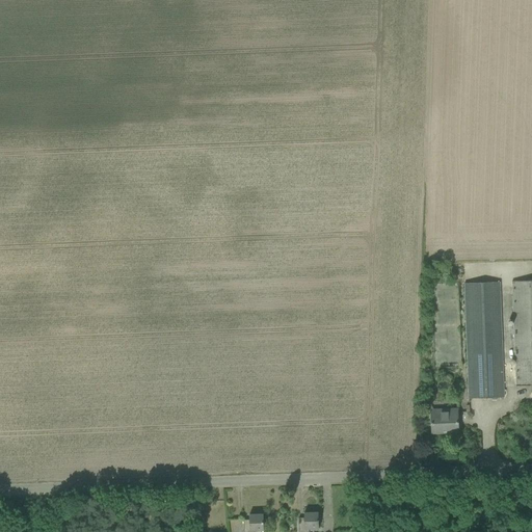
[(531,281),(511,282),(515,384),(531,384),(531,393),(531,392),(531,281)]
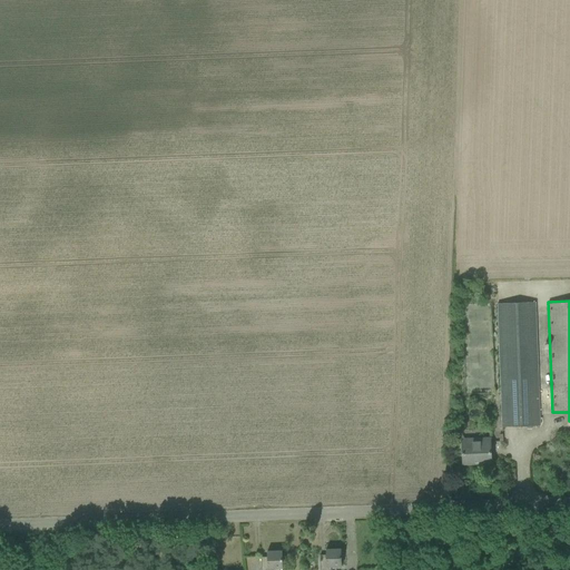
[(534,302),(497,304),(501,428),(539,426),(534,302)]
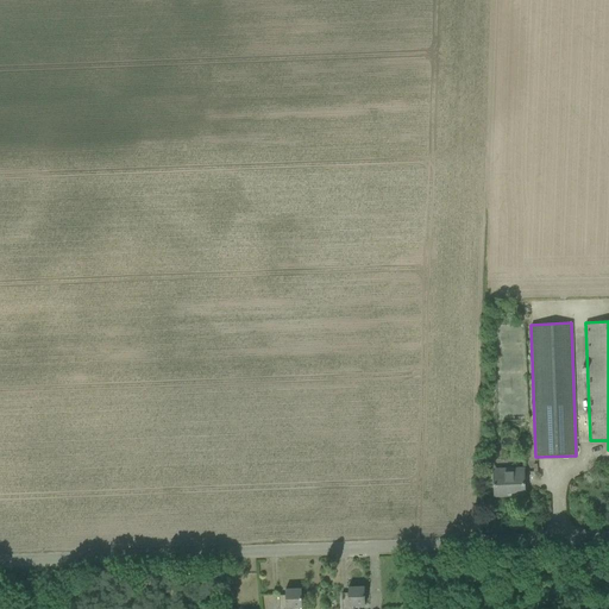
[(494,473),(494,484),(494,496),(525,495),(523,472),(494,473)]
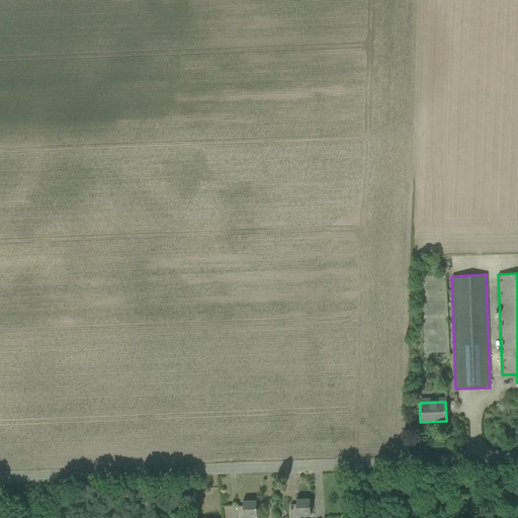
[(311,515),(310,499),(295,499),(296,504),(290,505),(290,517),(300,517),(300,515),(311,515)]
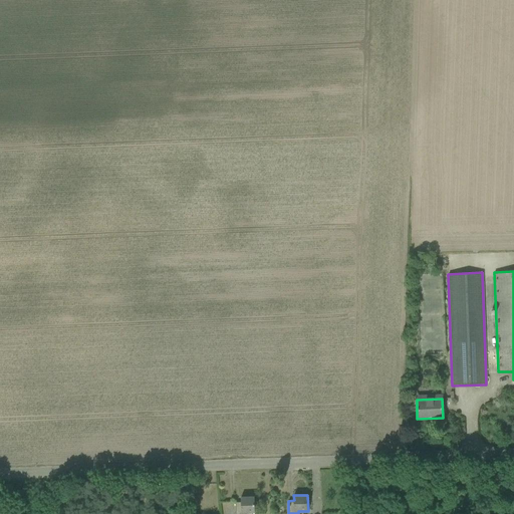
[(255,512),(254,497),(241,497),(241,502),(235,502),(235,513),(245,513),(255,512)]
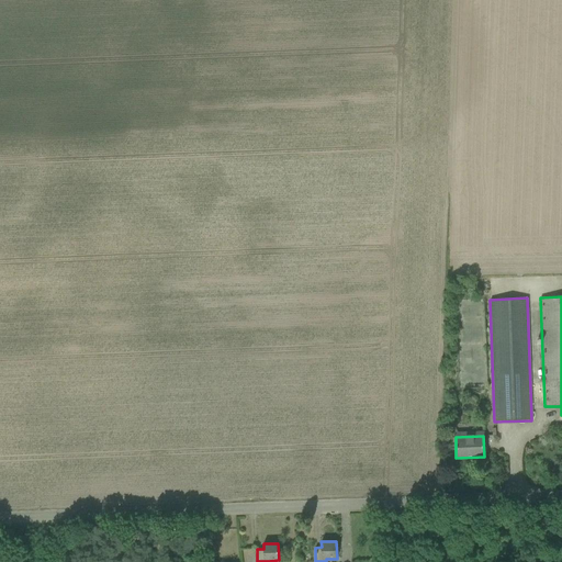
All buildings are outlined.
